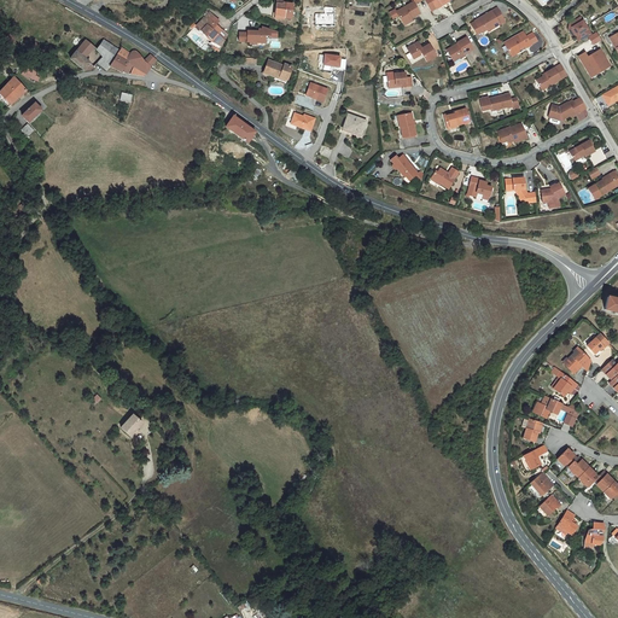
[(410,0),(413,3),(396,12),(398,16),(402,23),(410,19),(420,13),(414,4),(420,0),(410,0)]
